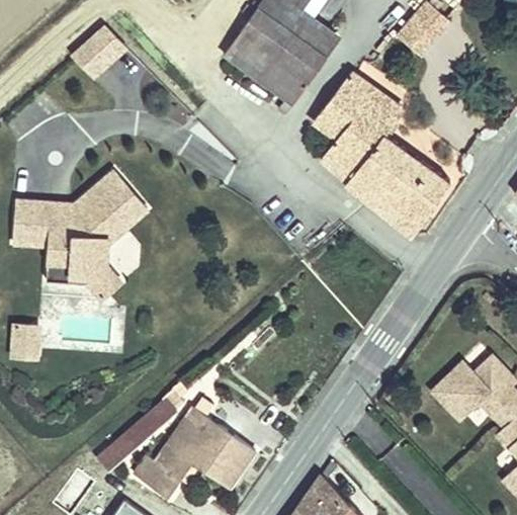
[(292,106),(326,59),(279,24),(289,10),(274,0),(262,0),(223,57),(292,106)]
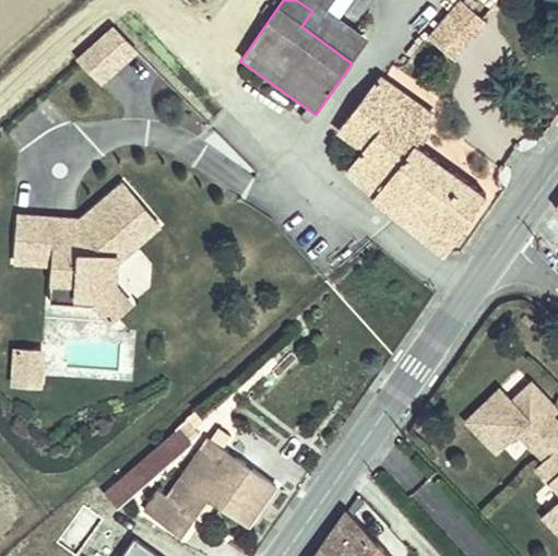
[(331,2),(327,0),(296,0),(312,11),(301,26),(349,61),(360,46),(320,18),(331,2)]
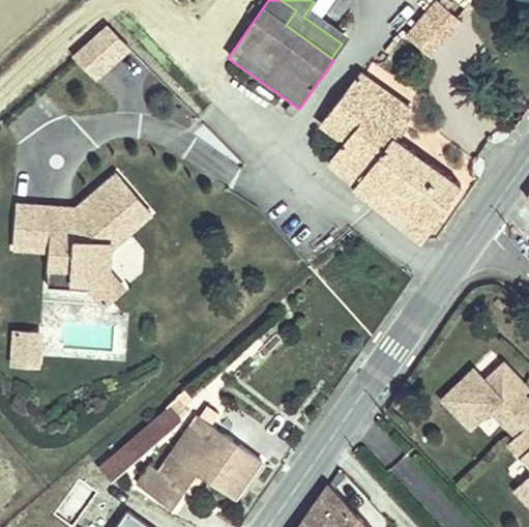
[(431,59),(461,25),(435,2),(405,37),(431,59)]
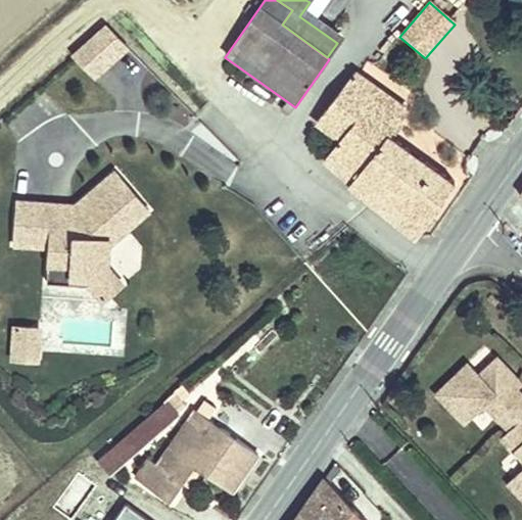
[(126,50),(106,31),(84,53),(103,73),(126,50)]
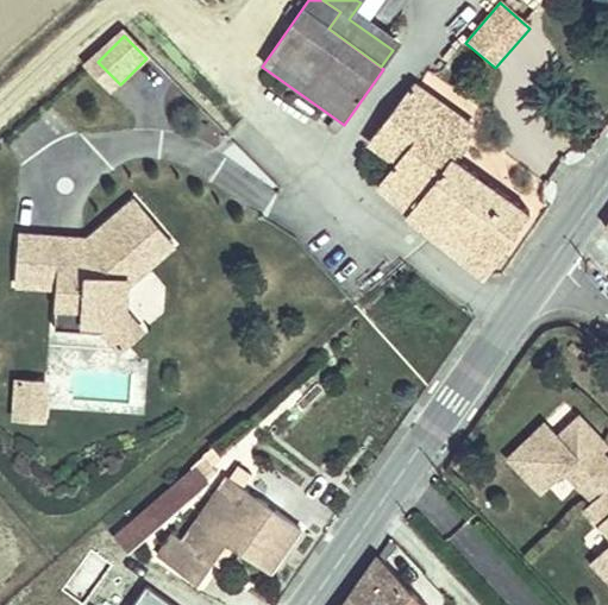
[(120,84),(98,62),(87,73),(111,95),(120,84)]
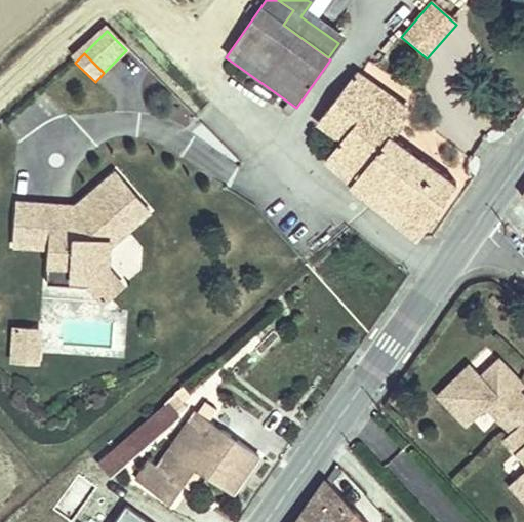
[(136,61),(116,77),(133,99),(155,83),(136,61)]
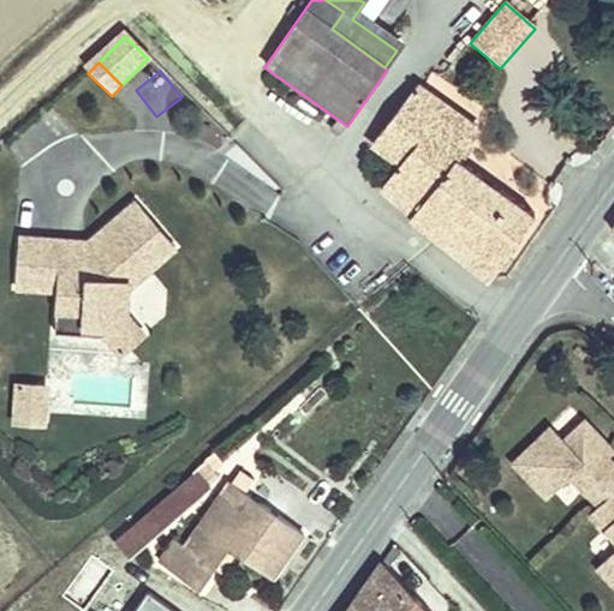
[(534,217),(458,162),(474,141),(463,132),(468,126),(416,88),(373,145),(403,167),(381,189),(415,217),(413,219),(489,281),(534,217)]
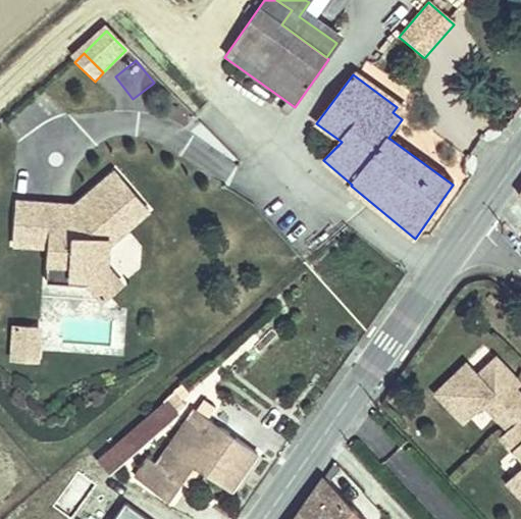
[(402,119),(406,113),(397,107),(393,112),(402,119)]
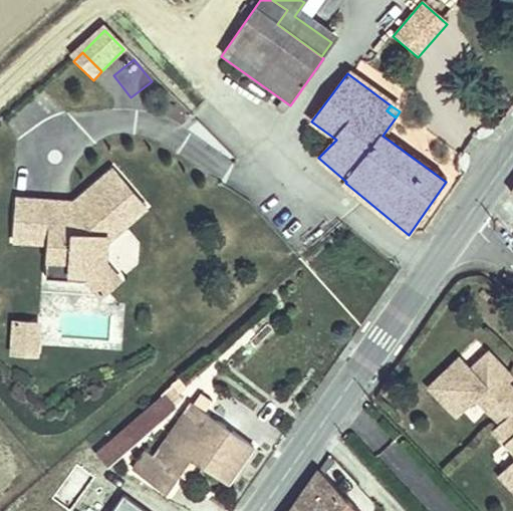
[(103,265),(105,243),(145,209),(112,172),(73,206),(76,210),(65,220),(63,219),(51,218),(52,204),(16,201),(12,243),(47,246),(45,263),(69,265),(68,276),(87,278),(86,283),(100,299),(119,282),(103,265)]
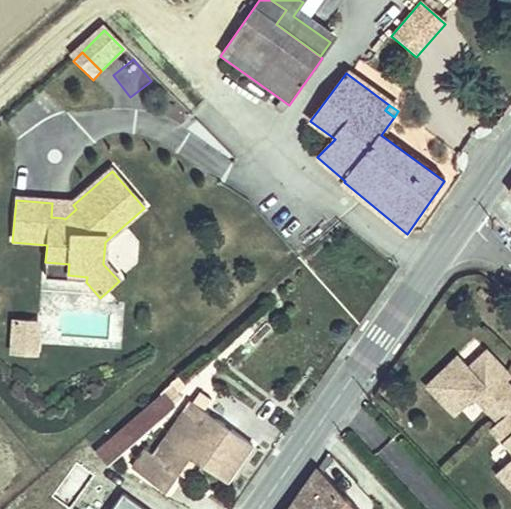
[(65,219),(76,209),(73,205),(52,203),(51,217),(63,218),(65,219)]
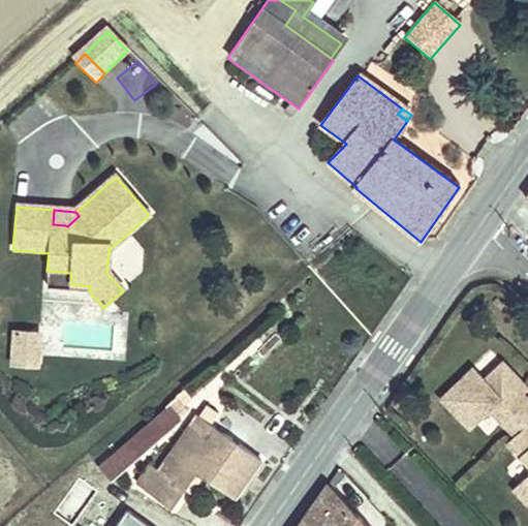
[(70,284),(71,273),(47,271),(45,287),(89,291),(90,286),(70,284)]
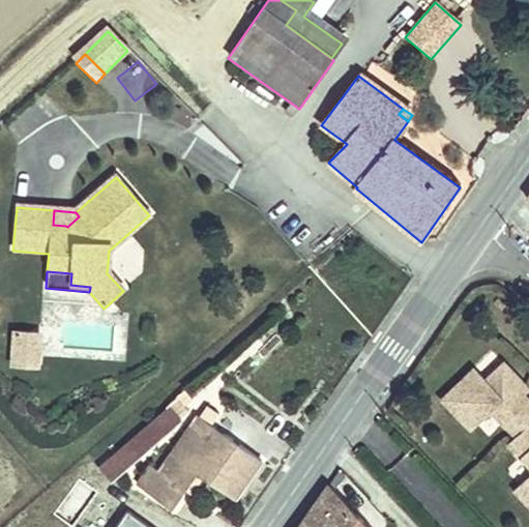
[(36,369),(38,335),(15,333),(12,368),(36,369)]
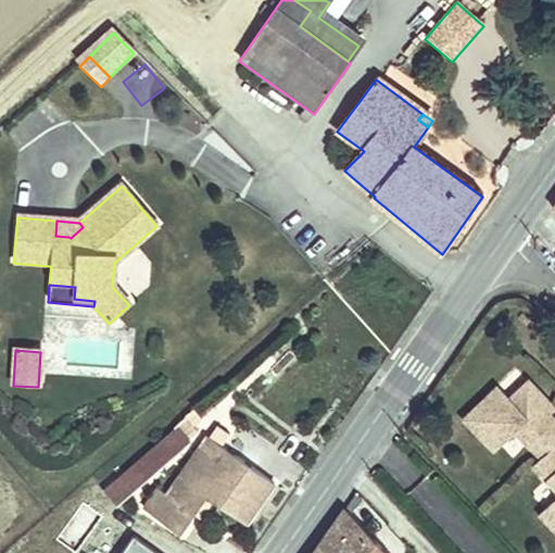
[(530,381),(512,399),(501,386),(467,416),(496,448),(517,428),(543,457),(554,447),(554,418),(550,413),(542,405),(547,400),(530,381)]
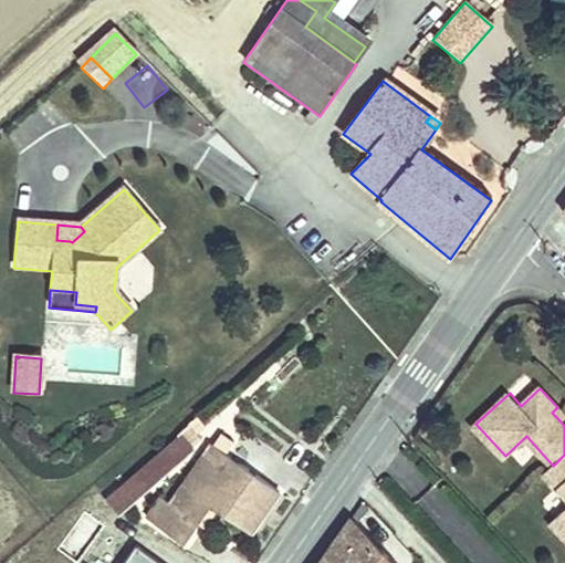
[(564,415),(557,407),(552,413),(560,420),(564,415)]
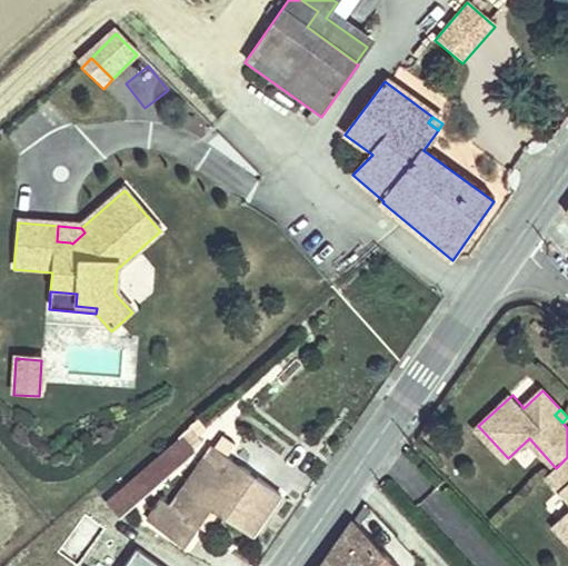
[(197,438),(206,430),(197,421),(180,437),(192,450),(201,444),(197,438)]
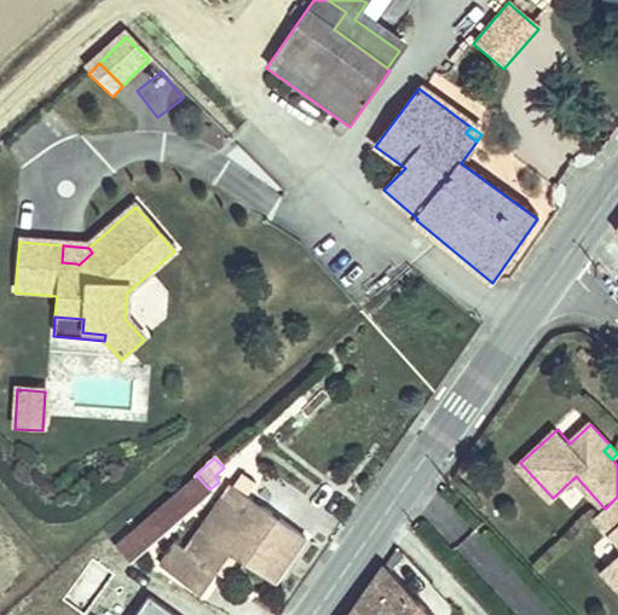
[(117,569),(209,489),(196,475),(82,574),(110,607),(128,591),(123,586),(121,584),(113,592),(97,574),(111,562),(117,569)]
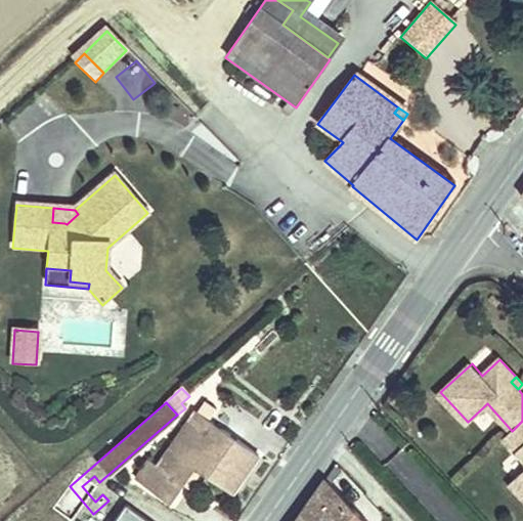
[(257,457),(208,423),(216,411),(204,402),(158,468),(149,462),(135,482),(167,504),(180,485),(188,490),(198,477),(190,472),(193,469),(230,494),(257,457)]
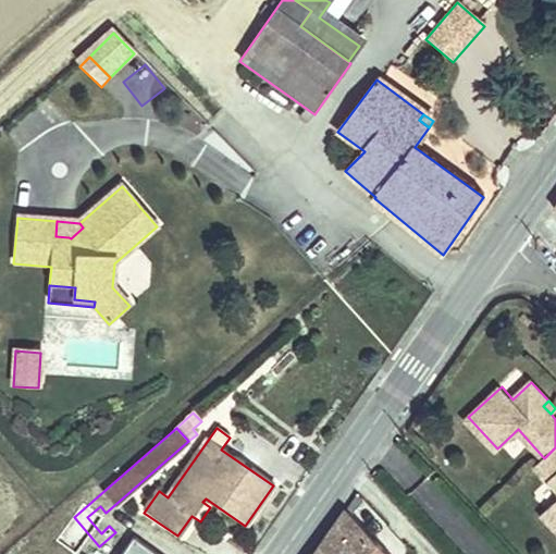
[(555,447),(544,458),(536,466),(555,487),(555,500),(541,514),(555,530),(555,447)]
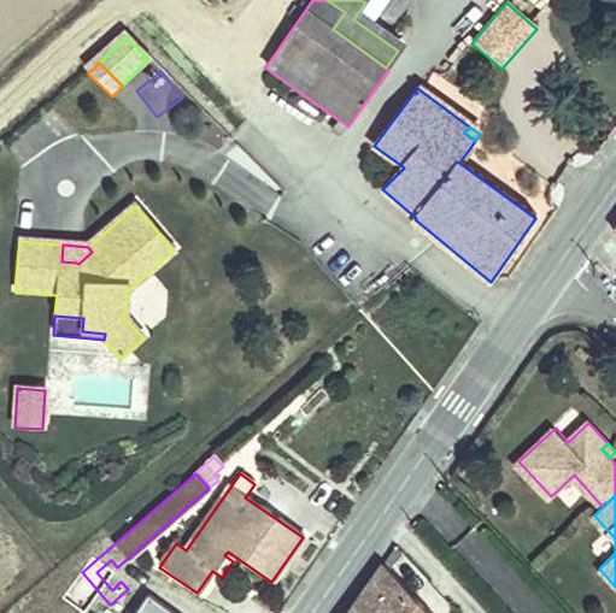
[(426,612),(383,567),(350,612),(426,612)]
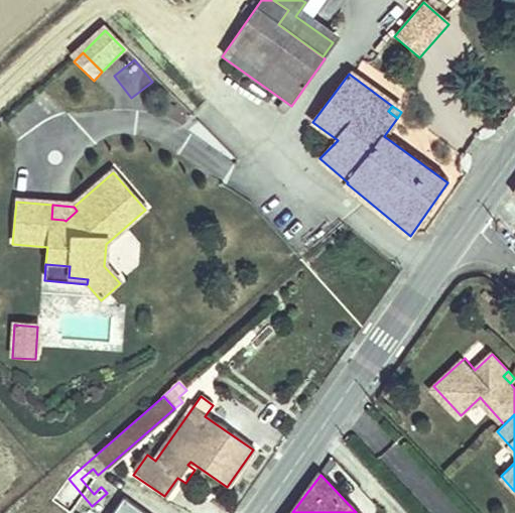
[(107,493),(118,483),(114,479),(103,489),(107,493)]
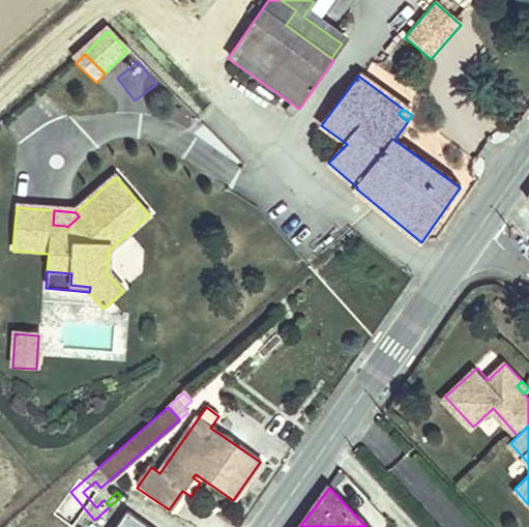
[(79,526),(65,511),(55,521),(60,526),(79,526)]
